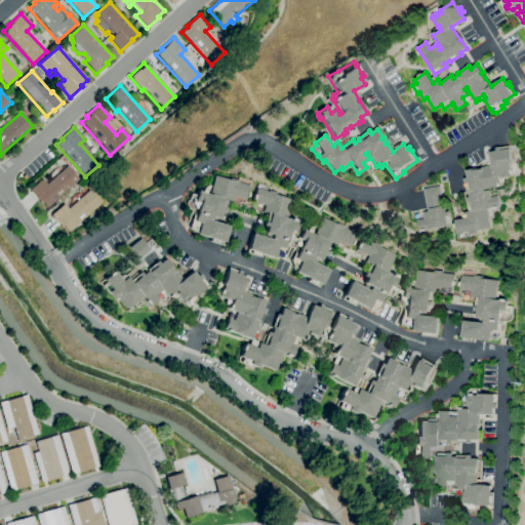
[(457,238),(454,219),(467,217),(466,211),(469,211),(467,197),(471,197),(470,191),(468,192),(465,178),(469,177),(467,170),(477,168),(492,165),(490,152),(496,151),(496,148),(510,146),(513,164),(511,165),(512,169),(513,169),(513,173),(512,173),(513,175),(501,177),(501,175),(497,176),(498,183),(500,183),(500,187),(484,190),(485,191),(490,190),(491,197),(498,196),(500,206),(498,207),(498,208),(494,208),(494,207),(491,208),(492,217),(490,218),(491,228),(477,230),(478,233),(471,235),(471,236),(457,238)]
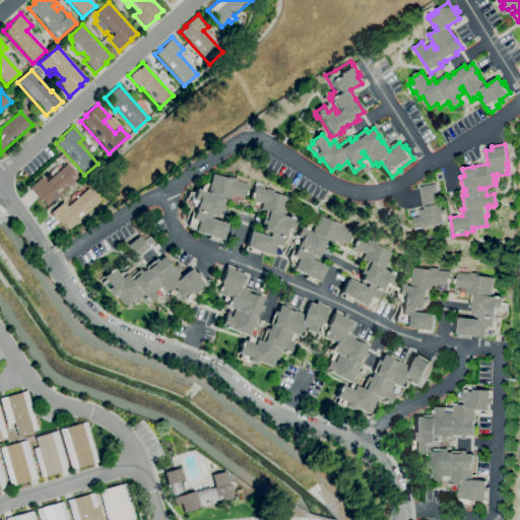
[(46,205),(41,200),(40,201),(28,188),(42,178),(46,183),(66,165),(78,178),(46,205)]
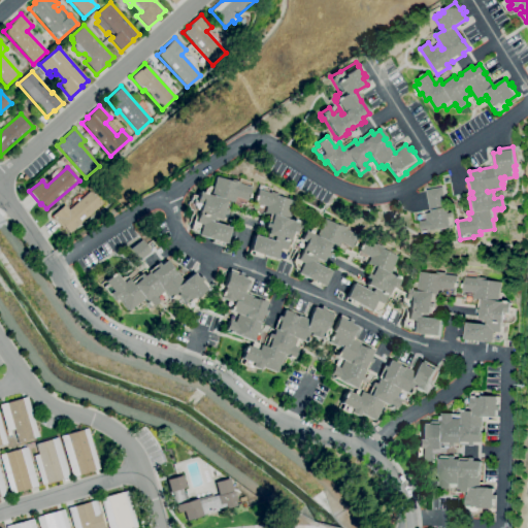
[(223,246),(209,242),(210,239),(197,235),(190,229),(195,212),(189,210),(187,204),(187,202),(189,203),(191,195),(196,197),(198,192),(200,193),(200,192),(204,193),(205,189),(208,187),(211,188),(215,177),(231,182),(232,179),(239,183),(238,184),(251,187),(246,201),(234,197),(233,203),(228,201),(224,215),(221,213),(219,220),(218,220),(216,224),(229,228),(225,243),(224,243),(223,246)]
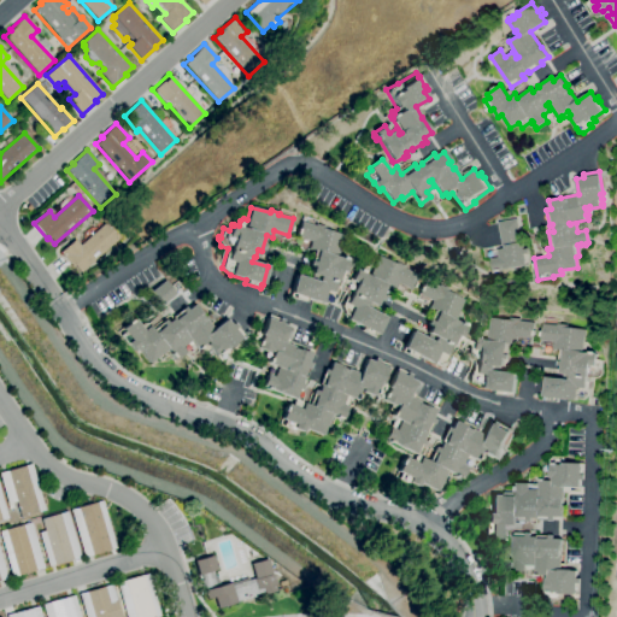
[(494,270),(492,258),(499,257),(498,250),(504,248),(499,222),(517,218),(521,242),(523,242),(523,246),(526,245),(529,264),(494,270)]
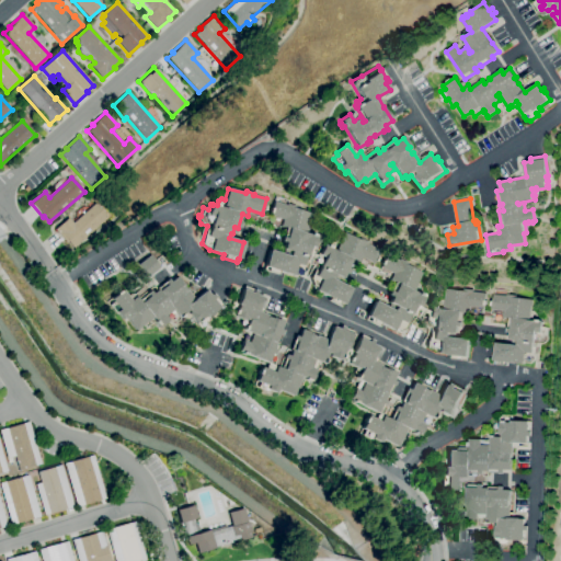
[(293,276),(278,271),(277,275),(263,270),(270,250),(285,254),(286,250),(283,249),(285,242),(282,241),(283,238),(286,228),(281,226),(283,219),(270,216),(275,202),(287,206),(288,204),(298,207),(297,208),(312,214),(309,225),(311,226),(313,229),(312,233),(318,235),(313,248),(309,245),(304,263),(307,264),(305,272),(299,275),(294,273),(293,276)]
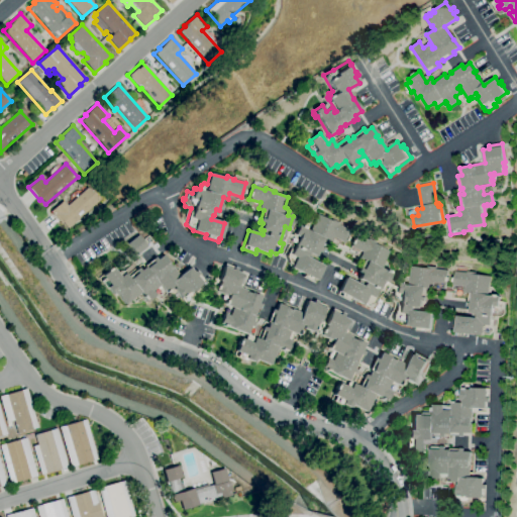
[(68,229),(62,223),(61,223),(50,211),(63,201),(67,205),(87,188),(99,201),(68,229)]
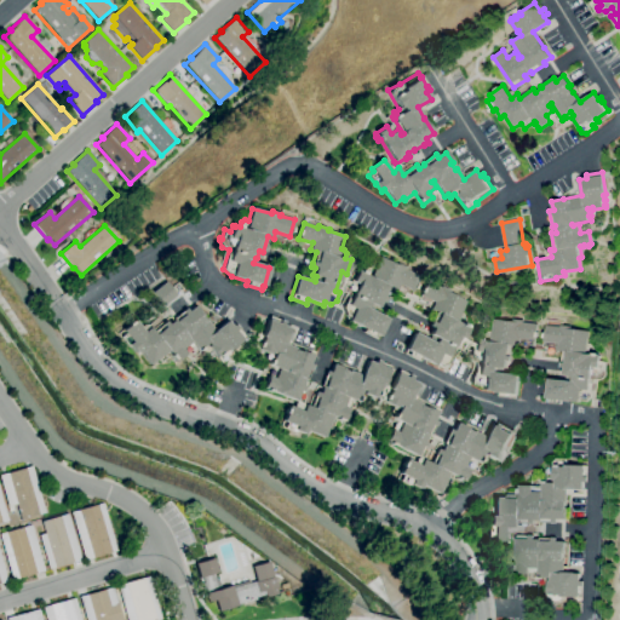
[(375,340),(362,333),(363,328),(348,321),(349,317),(345,316),(343,308),(345,304),(349,305),(354,296),(352,294),(354,292),(349,290),(351,281),(352,282),(359,270),(361,271),(362,270),(366,273),(367,269),(372,267),(375,269),(383,257),(399,265),(400,264),(408,269),(408,270),(420,277),(413,292),(400,285),(396,291),(391,288),(384,303),(380,300),(377,308),(374,306),(373,311),(388,319),(378,337),(375,340)]
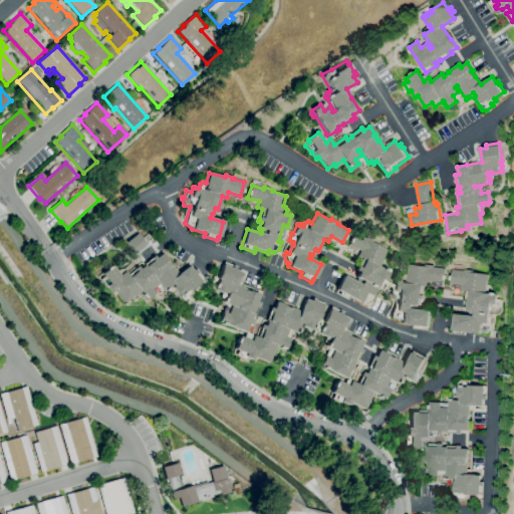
[(365,304),(360,301),(347,296),(345,299),(334,293),(342,276),(354,282),(357,278),(355,277),(358,271),(355,270),(361,258),(357,256),(360,251),(349,245),(355,233),(366,239),(367,237),(374,241),(373,243),(388,250),(378,267),(389,272),(380,287),(375,285),(370,296),(372,297),(370,302),(365,304)]
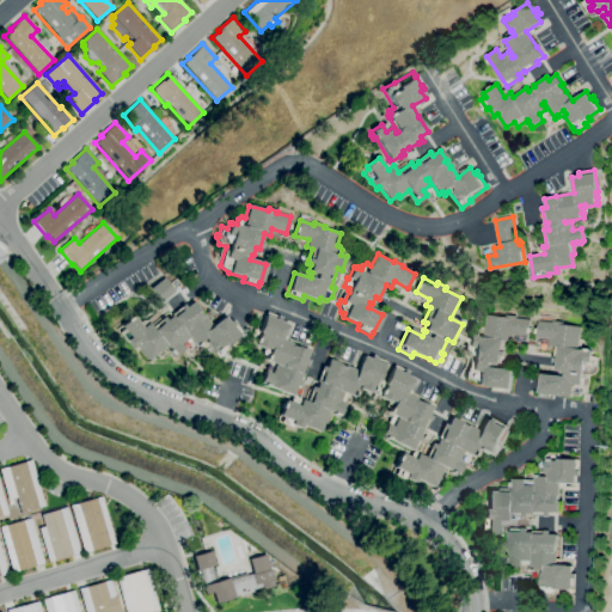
[(161,301),(151,288),(164,279),(173,292),(161,301)]
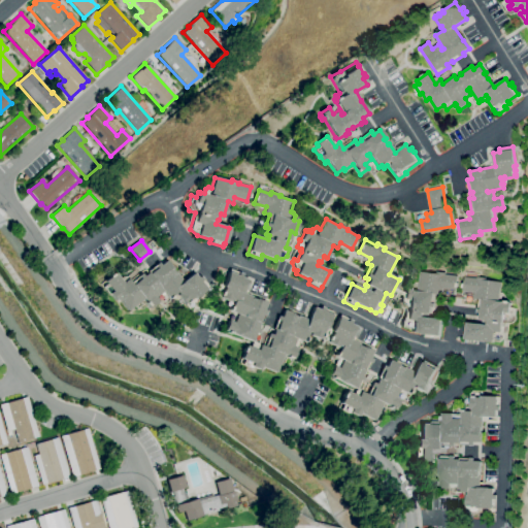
[(127,310),(118,299),(116,300),(110,294),(108,295),(100,285),(109,277),(109,276),(112,273),(113,274),(116,272),(123,283),(128,279),(129,281),(137,275),(138,276),(141,273),(143,276),(147,272),(146,271),(158,262),(160,265),(166,261),(172,268),(171,269),(174,273),(175,273),(182,282),(193,273),(196,278),(199,276),(207,288),(193,299),(196,302),(186,309),(177,297),(173,300),(171,297),(168,299),(162,292),(156,297),(159,301),(150,308),(144,301),(136,307),(134,305),(127,310)]
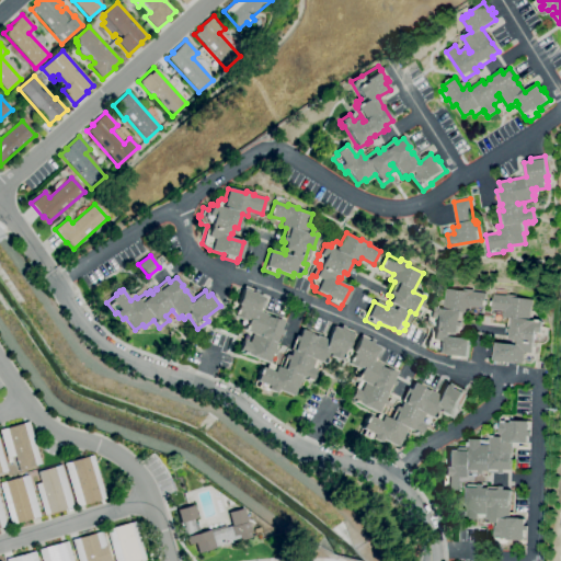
[(266,363),(244,354),(244,355),(240,354),(240,353),(238,352),(242,341),(248,343),(251,334),(242,331),(247,320),(244,319),(243,321),(233,317),(238,305),(236,305),(243,286),(258,292),(255,295),(261,297),(255,310),(282,321),(278,329),(282,331),(281,334),(276,344),(275,343),(272,350),(275,351),(273,355),(271,353),(266,363)]
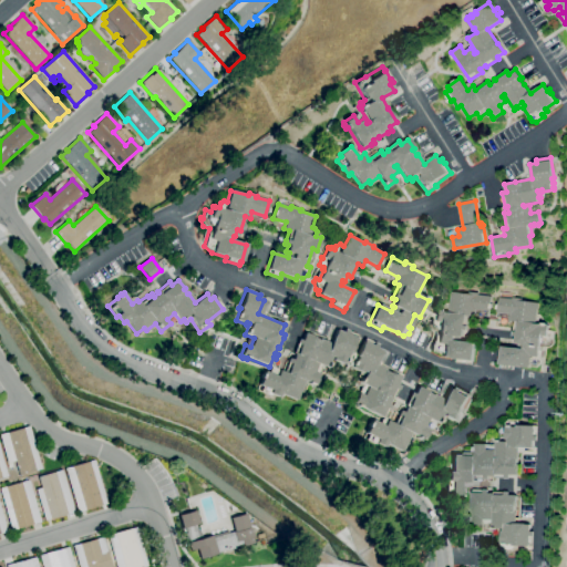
[(470,363),(457,362),(459,359),(442,357),(443,353),(431,352),(432,346),(435,340),(437,344),(439,330),(433,329),(431,326),(431,321),(434,322),(436,310),(449,312),(451,291),(467,294),(467,291),(477,292),(477,295),(491,296),(488,311),(481,310),(480,316),(468,315),(467,330),(464,329),(463,337),(461,336),(460,341),(475,342),(473,360),(470,360),(470,363)]
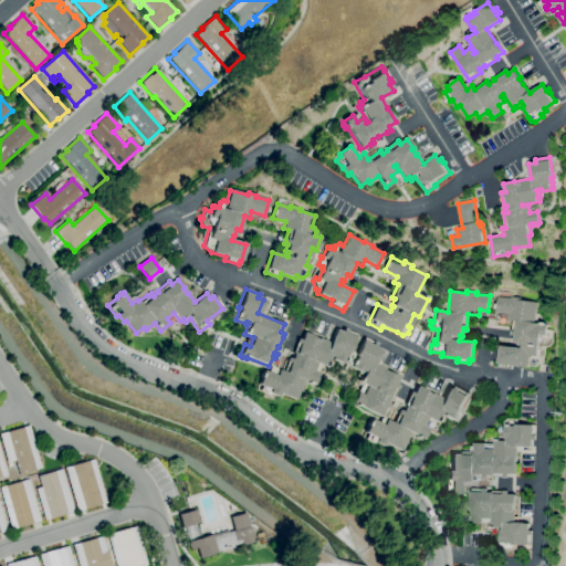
[(513,368),(499,366),(501,346),(522,348),(522,342),(514,342),(515,335),(511,335),(512,331),(513,331),(514,321),(507,320),(509,313),(495,312),(498,297),(511,299),(511,296),(522,297),(522,300),(537,302),(534,323),(540,323),(541,322),(545,322),(545,324),(547,324),(546,329),(549,329),(548,341),(545,343),(542,343),(538,363),(535,365),(530,364),(528,366),(513,365),(513,368)]
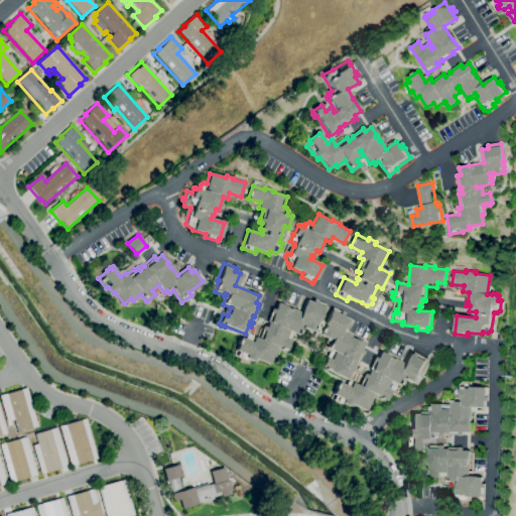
[(268,364),(254,359),(253,362),(246,359),(245,360),(233,355),(240,338),(252,343),(254,338),(257,339),(262,327),(265,328),(267,321),(265,321),(270,308),(273,309),(276,303),(300,312),(305,300),(311,302),(312,300),(325,305),(317,323),(316,321),(314,327),(315,327),(314,331),(313,330),(312,332),(303,328),(300,336),(287,331),(284,339),(290,342),(286,351),(283,350),(283,351),(279,350),(279,348),(278,348),(274,358),(272,356),(268,364)]
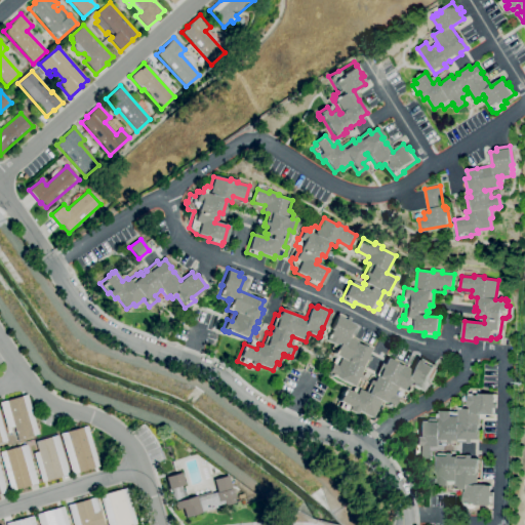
[(353,387),(333,376),(332,377),(329,376),(329,375),(327,373),(332,364),(336,366),(340,359),(333,355),(337,345),(336,344),(335,346),(325,340),(330,331),(328,330),(337,314),(346,318),(346,317),(350,319),(348,322),(353,325),(347,337),(370,350),(367,357),(369,358),(364,370),(362,369),(359,374),(362,376),(360,379),(357,377),(353,387)]
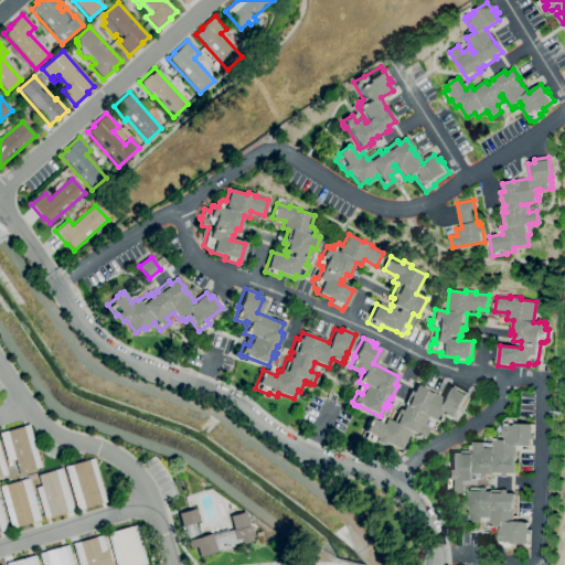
[(400,450),(384,443),(383,446),(375,441),(374,443),(362,437),(371,418),(383,425),(386,419),(392,423),(397,413),(396,413),(398,409),(402,411),(405,405),(403,404),(409,391),(413,393),(417,385),(426,390),(426,392),(430,394),(432,393),(441,398),(448,385),(455,388),(456,385),(460,387),(469,393),(459,411),(458,409),(456,415),(457,415),(455,418),(454,418),(452,420),(444,415),(441,420),(438,418),(436,423),(427,417),(423,426),(427,428),(423,438),(419,437),(418,438),(415,436),(415,435),(412,434),(407,443),(404,441),(400,450)]
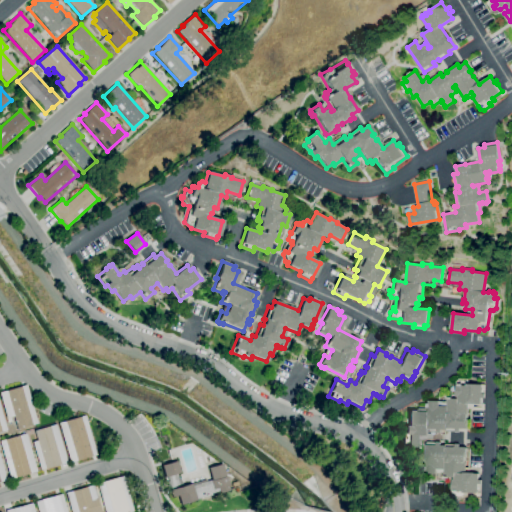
[(421,448),(407,447),(407,444),(402,444),(403,434),(405,434),(406,426),(408,426),(409,411),(418,411),(418,408),(427,409),(428,400),(439,401),(439,405),(447,406),(448,398),(458,398),(458,397),(455,396),(456,385),(467,386),(468,383),(482,384),(482,385),(486,385),(485,398),(482,398),(482,404),(469,403),(467,429),(460,428),(460,432),(447,431),(447,430),(441,429),(440,433),(428,432),(427,436),(422,435),(421,448)]
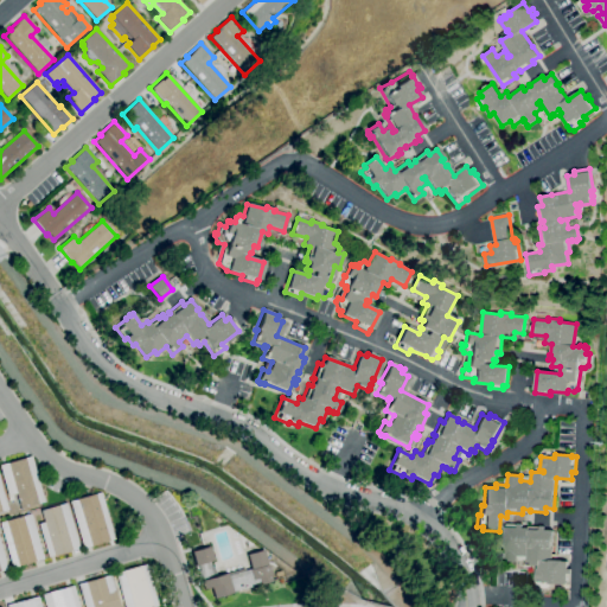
[(20,509),(16,493),(12,494),(13,500),(8,502),(6,493),(7,493),(0,470),(0,465),(31,457),(44,502),(20,509)]
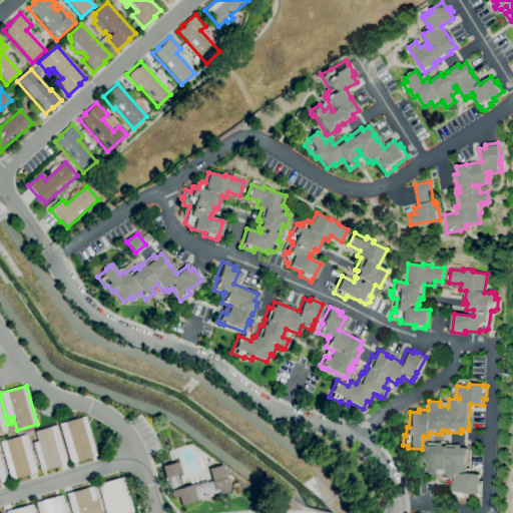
[(69,463),(58,424),(84,416),(96,456),(69,463)]
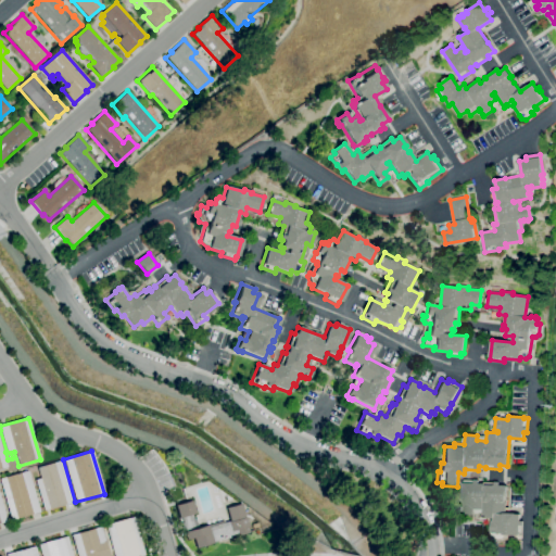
[(43,510),(35,480),(39,479),(37,468),(60,460),(72,502),(43,510)]
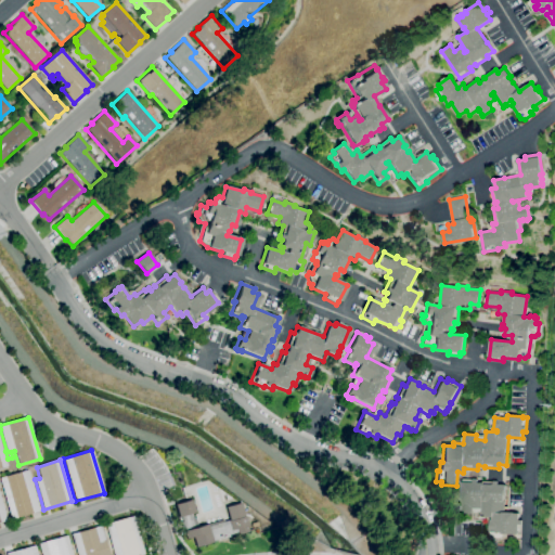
[(11,519),(0,481),(0,477),(27,470),(39,511),(11,519)]
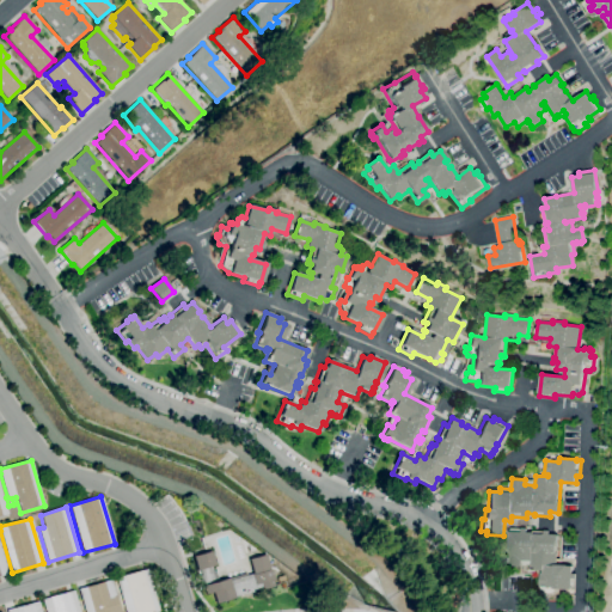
[(554,594),(545,594),(542,591),(540,587),(542,576),(536,576),(536,570),(531,569),(532,561),(521,560),(521,567),(508,565),(510,527),(526,528),(526,532),(534,532),(534,531),(545,531),(549,531),(549,534),(558,534),(557,548),(556,548),(556,552),(558,552),(557,565),(573,565),(573,574),(576,574),(575,589),(562,588),(563,593),(555,592),(554,594)]
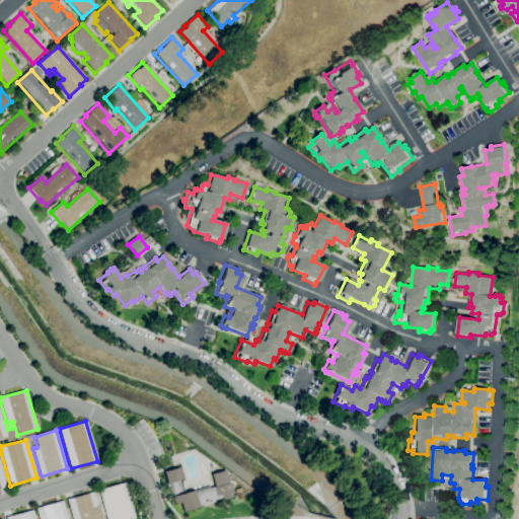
[(177,513),(168,484),(166,485),(163,472),(178,467),(182,479),(178,480),(180,486),(181,485),(184,494),(194,491),(195,493),(214,487),(211,474),(224,470),(228,484),(229,483),(231,492),(230,493),(232,498),(222,500),(221,499),(214,501),(214,503),(177,513)]
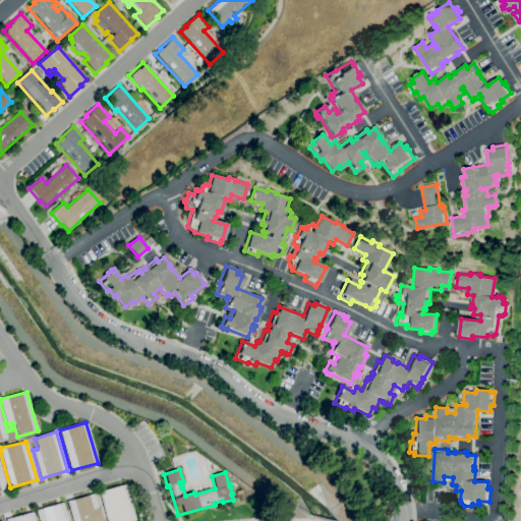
[(106,520),(98,493),(125,484),(135,520),(106,520)]
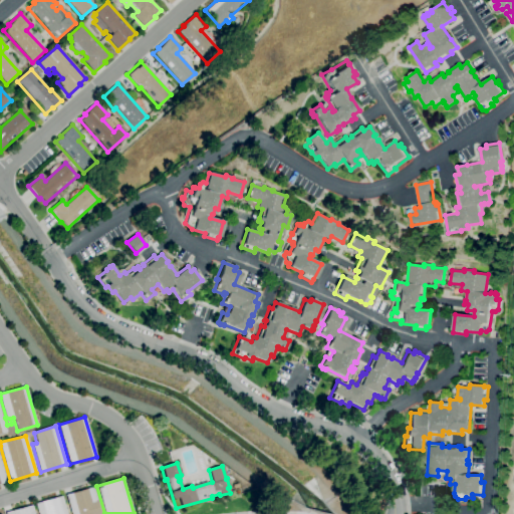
[(70,513),(65,496),(93,487),(97,501),(96,501),(99,513),(70,513)]
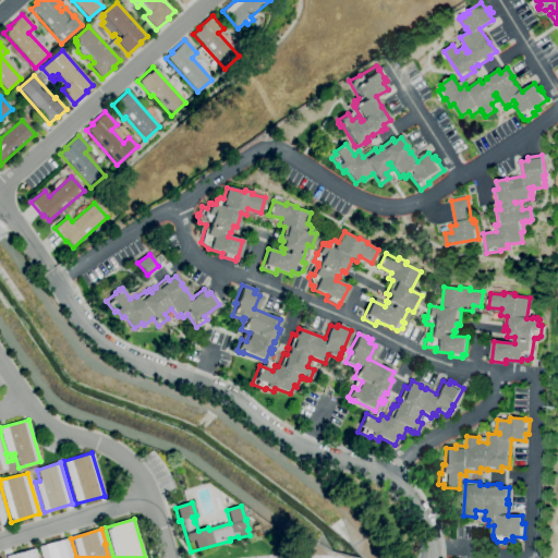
[(40,557),(38,547),(67,538),(72,557),(40,557)]
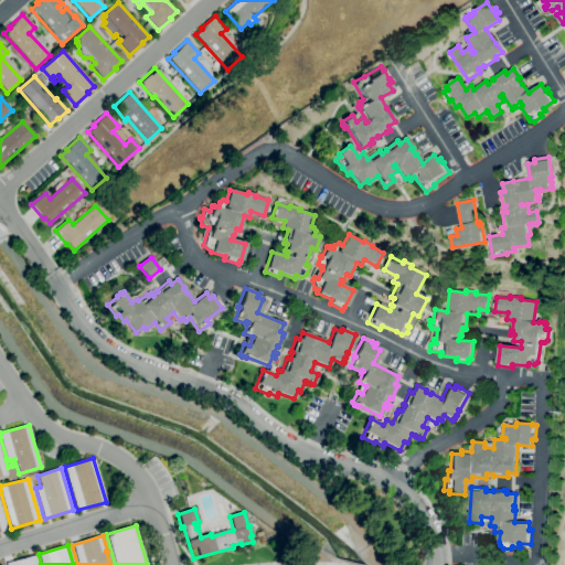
[(6,564),(34,555),(36,564),(6,564)]
